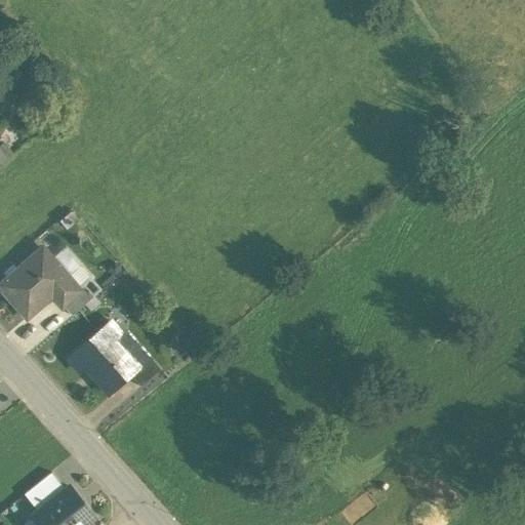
[(79,290),(42,249),(0,286),(0,288),(27,318),(51,295),(62,307),(63,307),(80,291),(79,290)]
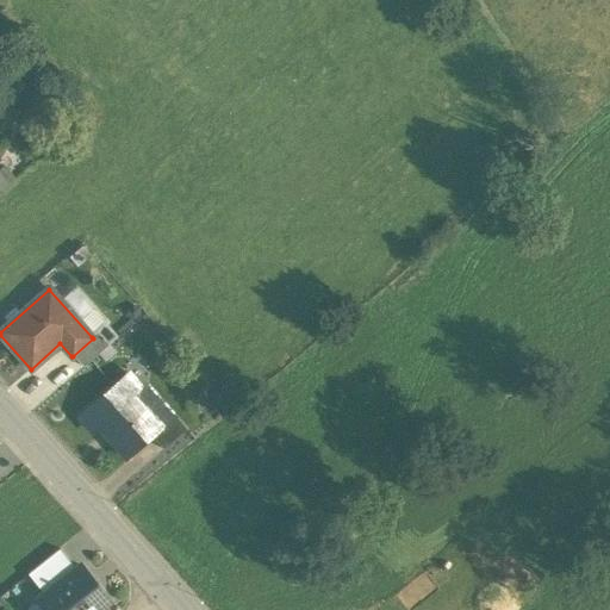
[(93,338),(73,356),(83,367),(109,346),(97,332),(92,337),(93,338)]
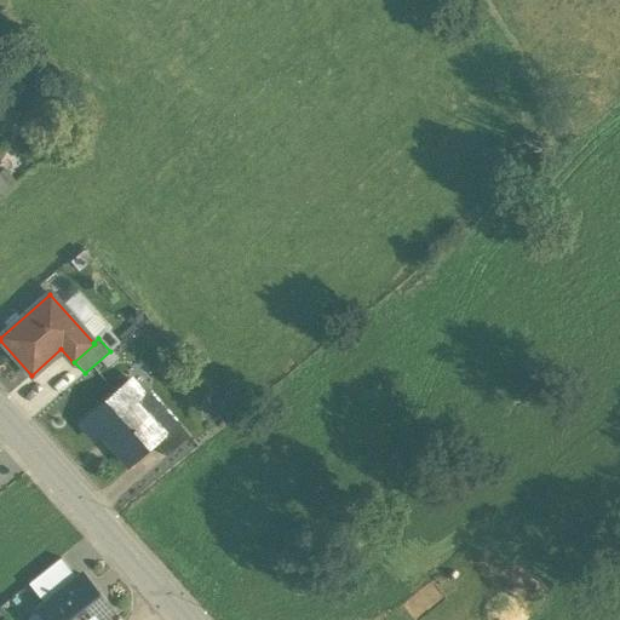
[(128,379),(80,423),(95,440),(101,435),(128,466),(154,445),(166,434),(165,432),(138,401),(144,396),(128,379)]
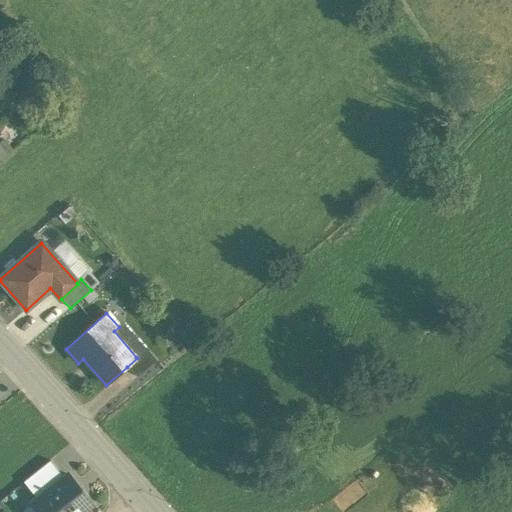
[(145,348),(136,357),(137,358),(127,367),(137,378),(156,360),(145,348)]
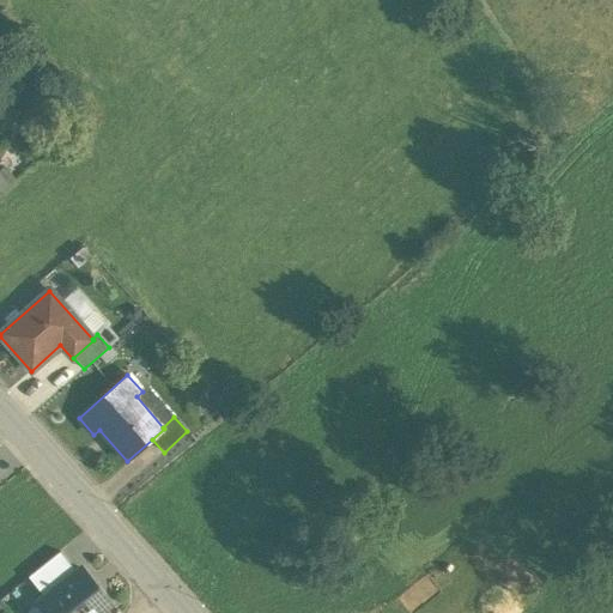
[(28,577),(44,599),(76,574),(60,553),(28,577)]
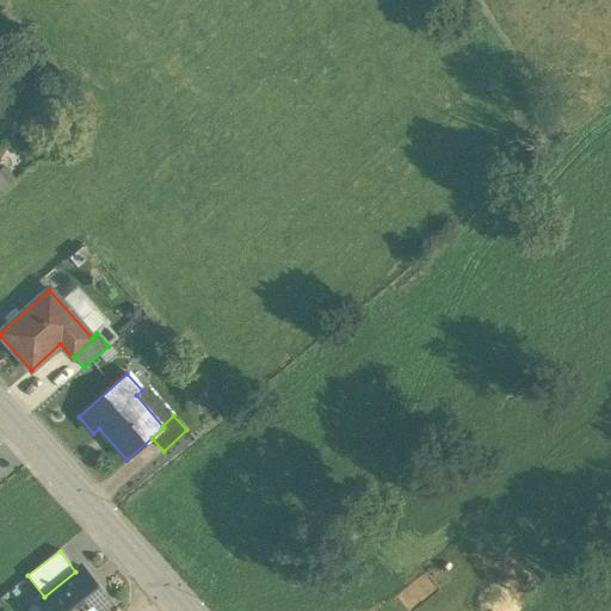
[(34,604),(38,610),(110,610),(115,608),(82,567),(75,572),(44,597),(34,604)]
